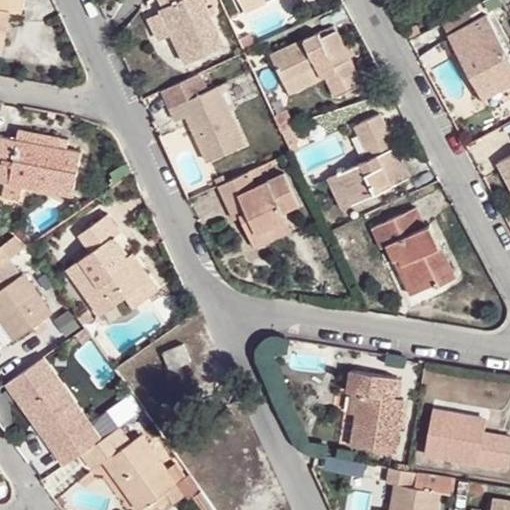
[(0,47),(4,48),(10,13),(20,14),(23,0),(0,0),(0,47)]
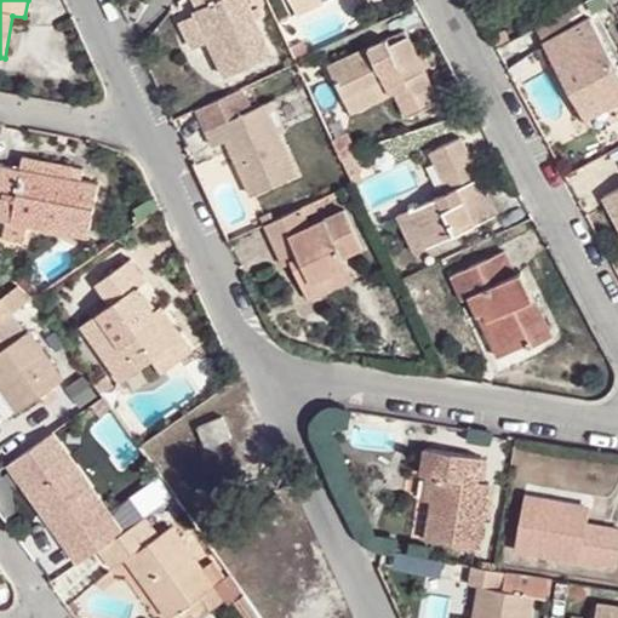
[(268,59),(239,0),(217,0),(204,6),(190,12),(198,28),(186,34),(198,63),(210,57),(222,80),(268,59)]
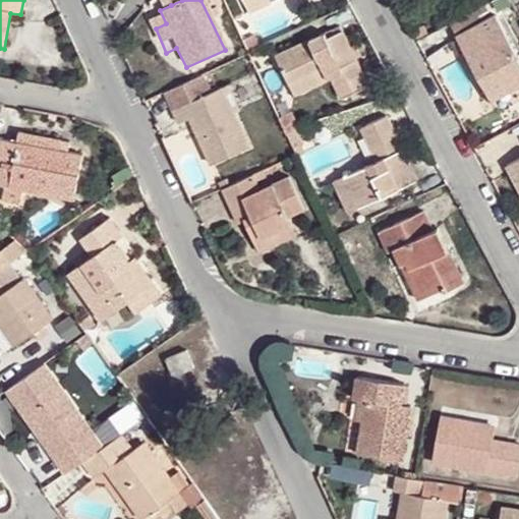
[(239,0),(246,14),(277,0),(239,0)]
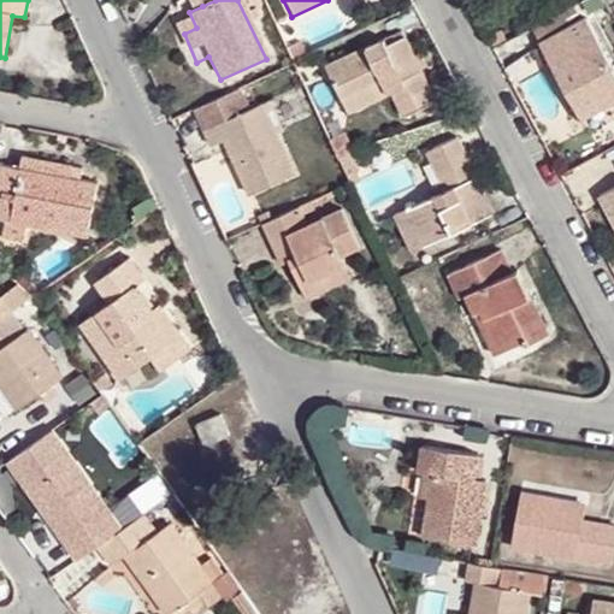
[(539,46),(574,110),(598,99),(603,107),(613,100),(613,72),(586,21),(539,46)]
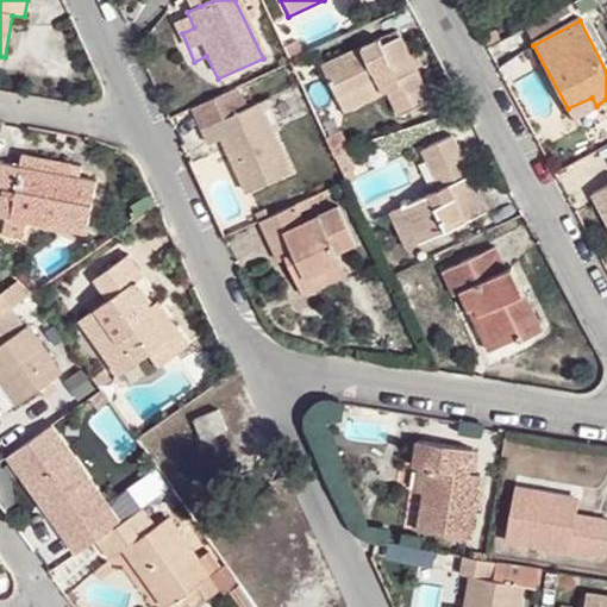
[(344,64),(340,56),(318,67),(333,101),(380,80),(386,92),(398,117),(429,102),(413,70),(411,70),(405,56),(406,56),(398,37),(381,45),(377,39),(358,48),(362,55),(344,64)]
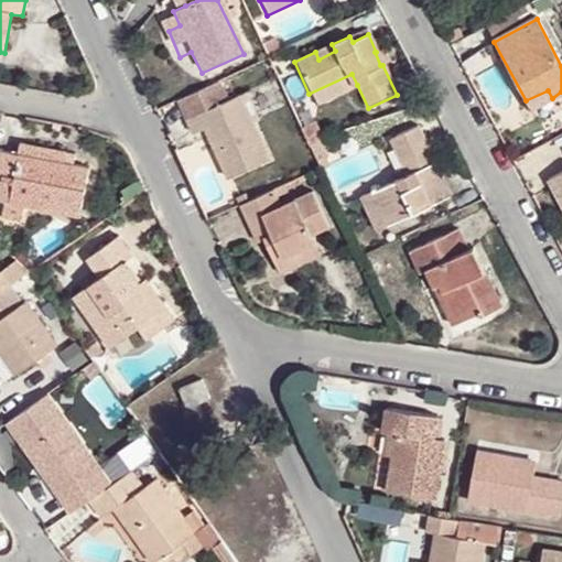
[(332,44),(315,52),(319,60),(335,51),(332,44)]
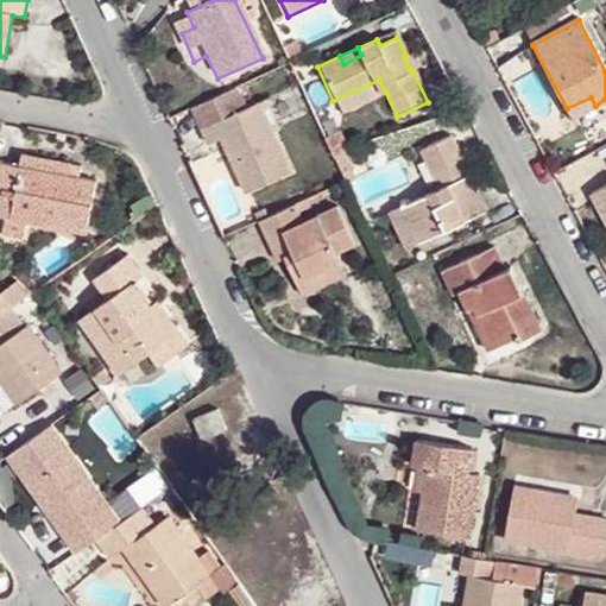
[(379,80),(333,101),(339,112),(385,92),(379,80)]
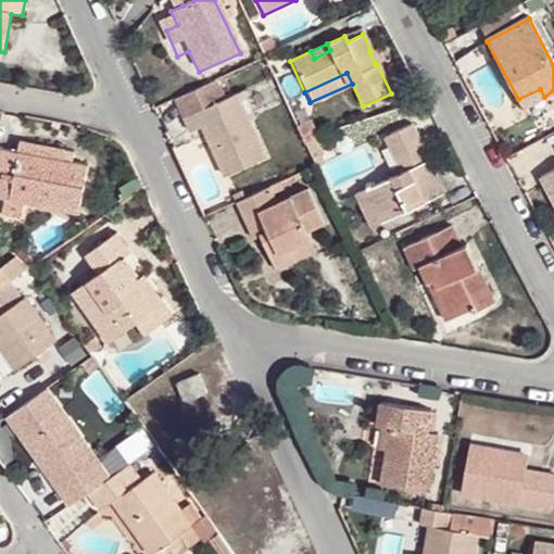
[(214,82),(174,100),(189,134),(202,128),(206,126),(210,133),(204,135),(224,178),(262,160),(246,123),(235,96),(222,101),(214,82)]
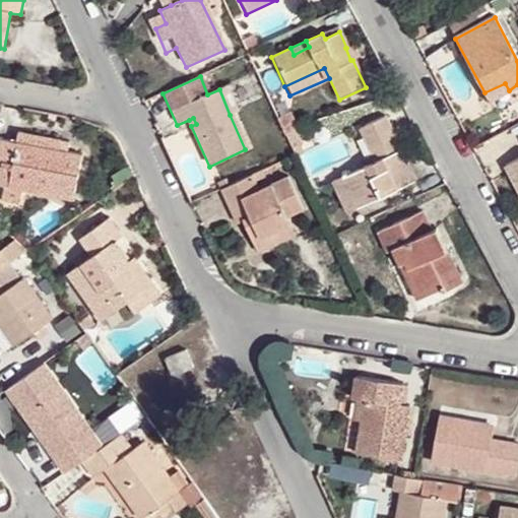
[(505,83),(484,92),(489,102),(509,90),(505,83)]
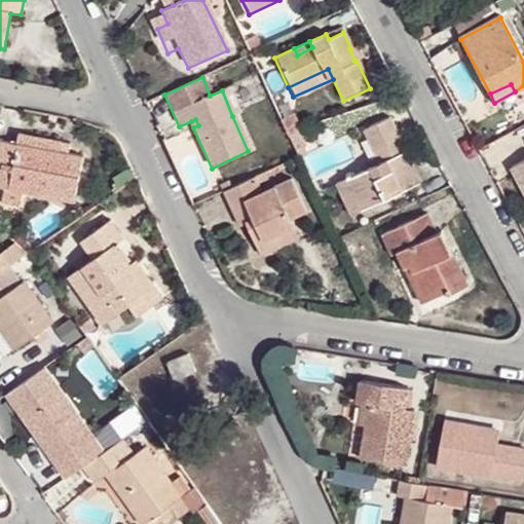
[(229,87),(222,90),(232,116),(241,113),(229,87)]
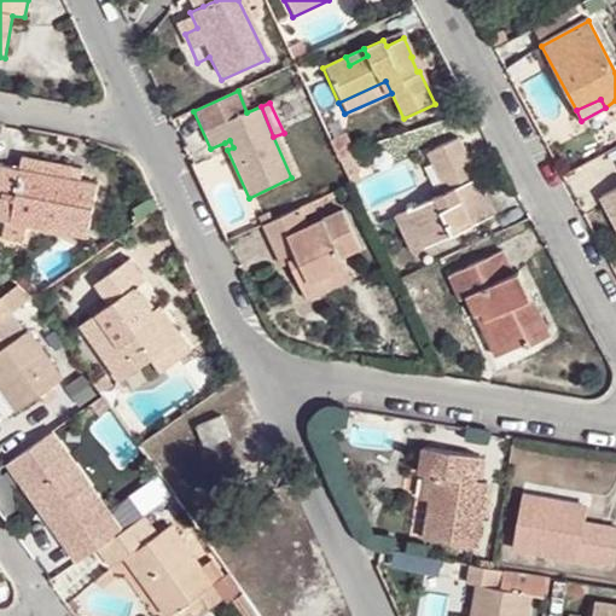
[(443,193),(407,210),(424,247),(493,216),(483,196),(481,197),(475,181),(477,181),(458,139),(426,154),(443,193)]
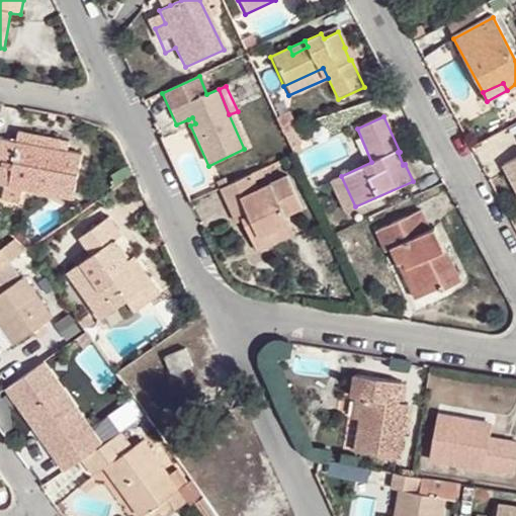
[(289,145),(295,141),(290,131),(284,134),(289,145)]
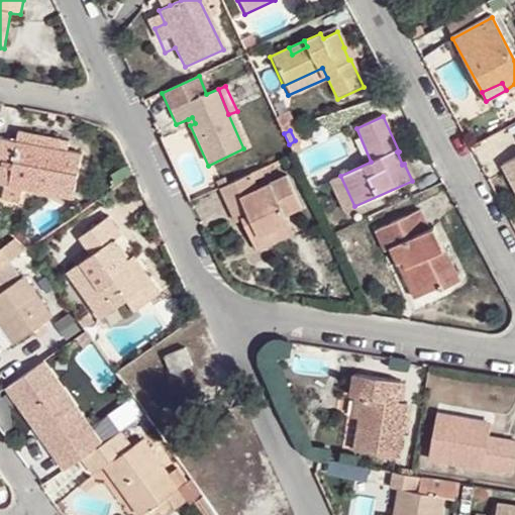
[(16,132),(14,142),(58,150),(60,140),(16,132)]
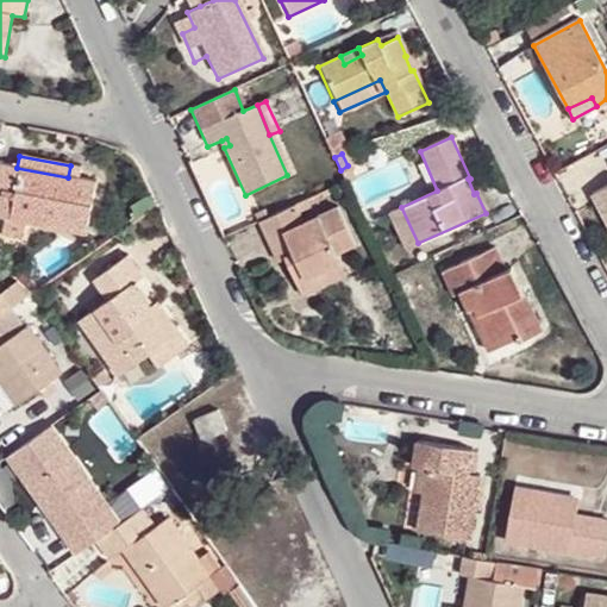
[(0,219),(4,220),(25,223),(85,235),(95,182),(68,177),(17,168),(0,164),(0,219)]
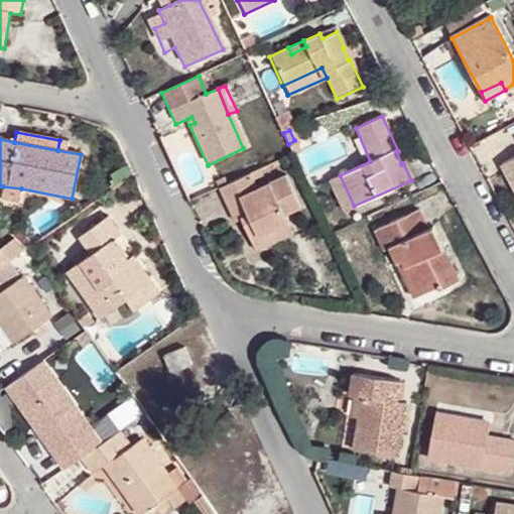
[(301,153),(294,140),(288,144),(293,155),(294,156),(301,153)]
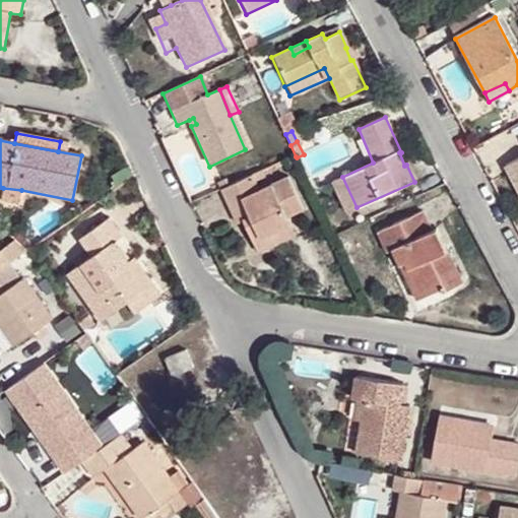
[(297,157),(296,156),(284,162),(288,173),(301,167),(297,157)]
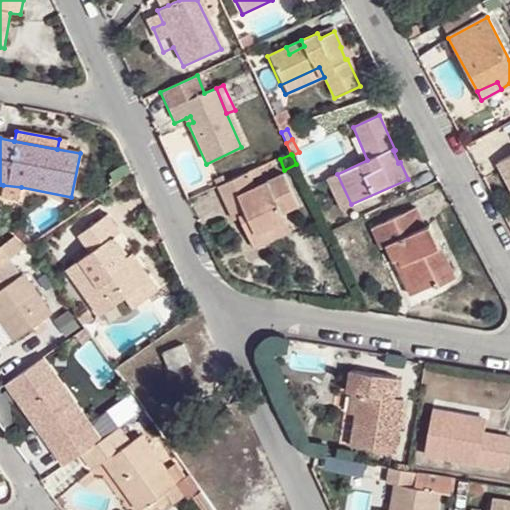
[(509,156),(496,165),(509,190),(509,156)]
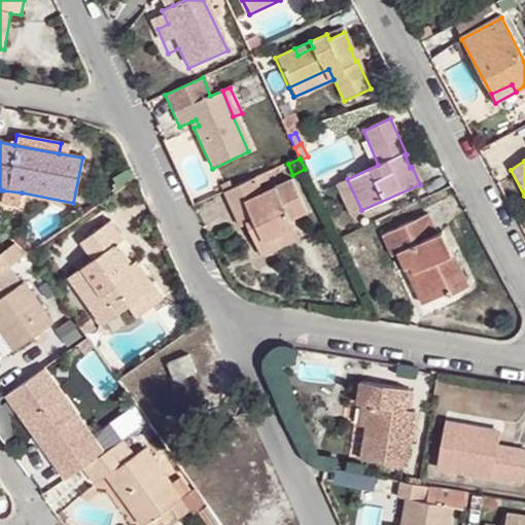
[(260,193),(254,178),(221,194),(231,214),(240,210),(246,224),(244,225),(253,244),(291,225),(289,221),(306,214),(289,179),(260,193)]
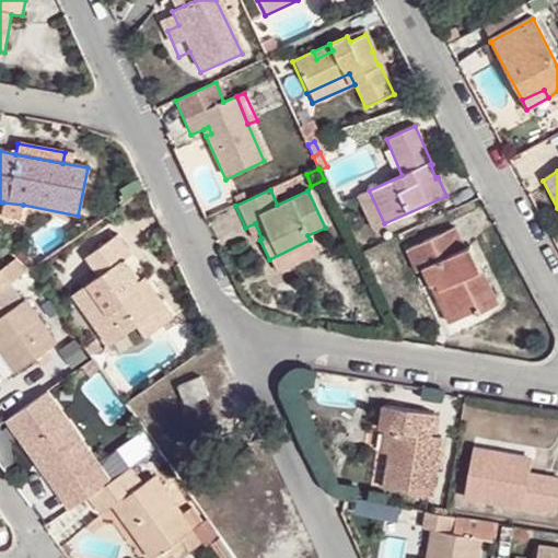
[(384,223),(369,190),(358,195),(374,229),(384,223)]
